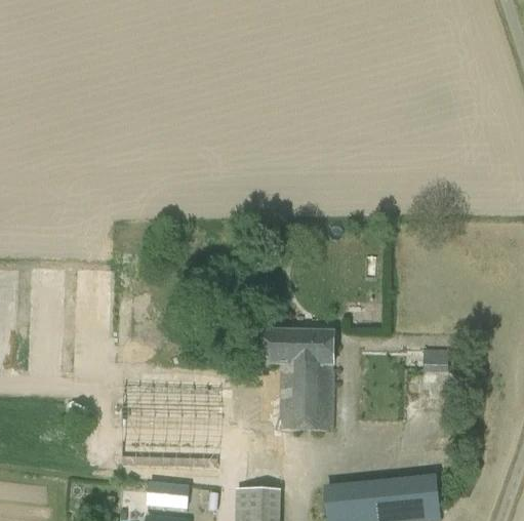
[(332,364),(333,330),(263,328),(262,362),(332,364)]
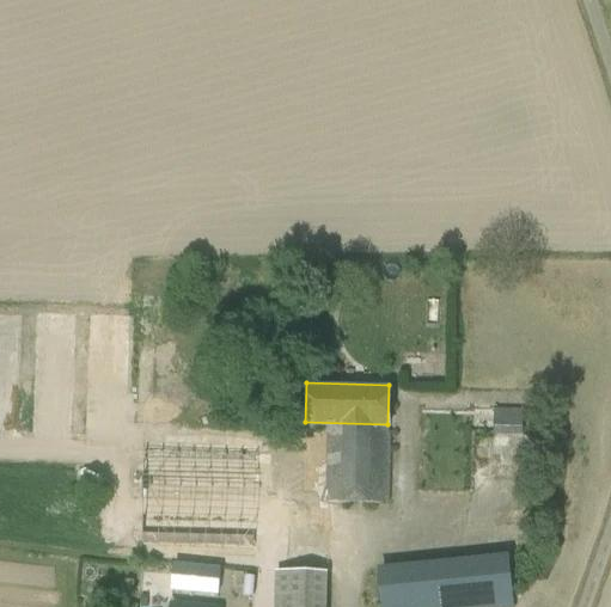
[(493,404),(493,431),(523,431),(523,404),(493,404)]
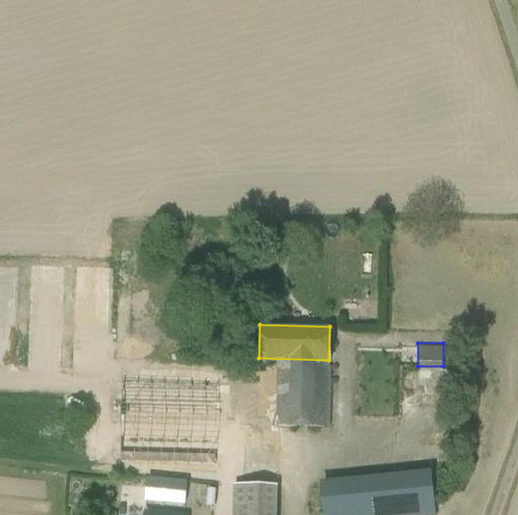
[(229,373),(229,379),(121,376),(119,460),(274,464),(275,424),(329,425),(330,365),(276,362),(276,390),(240,389),(241,374),(229,373)]
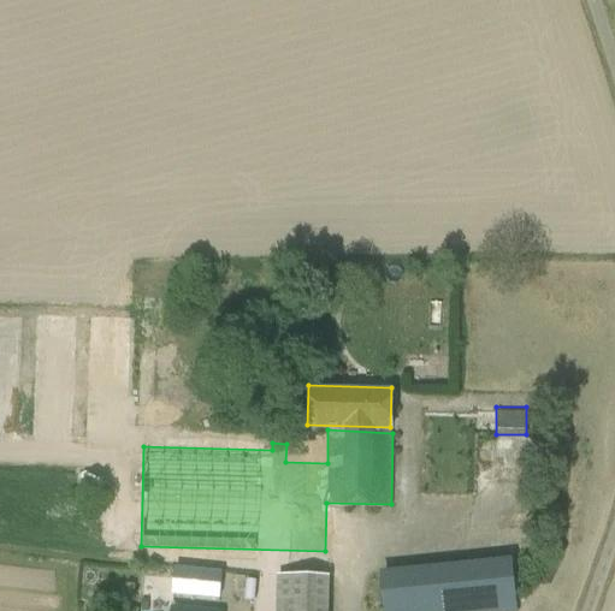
[(516,610),(512,555),(379,568),(383,610),(516,610)]
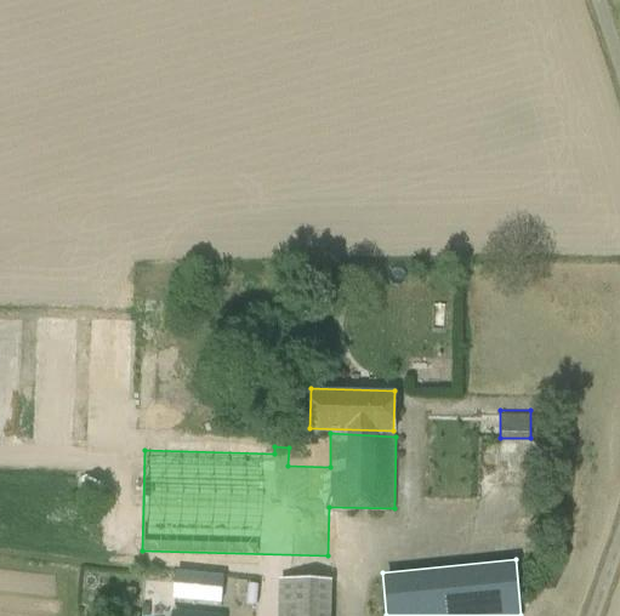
[(174,595),(220,600),(222,574),(176,569),(174,595)]
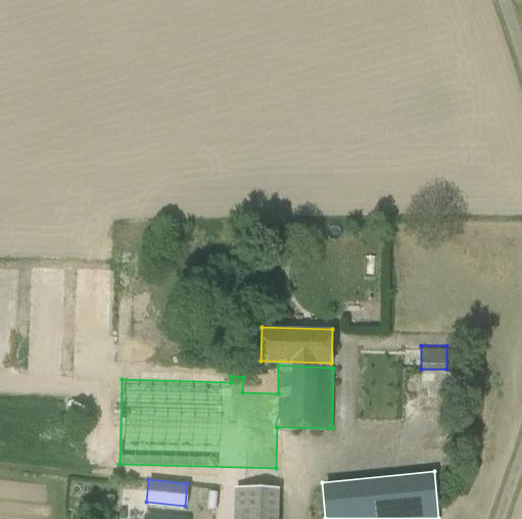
[(235,483),(234,518),(275,518),(276,484),(235,483)]
